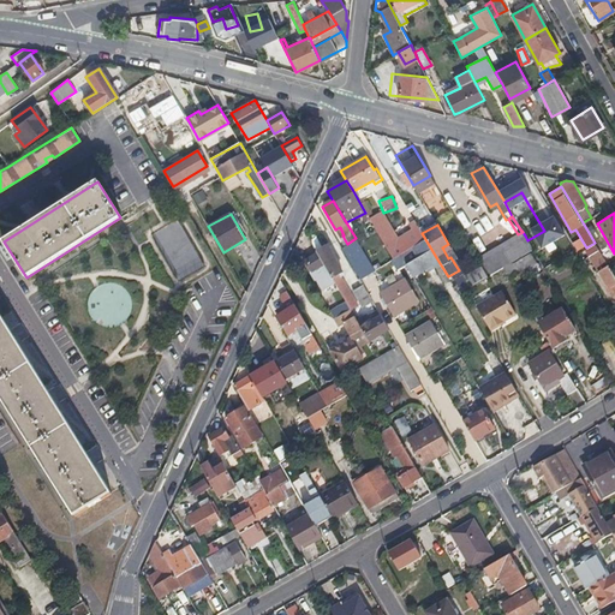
[(422,233),(418,226),(384,245),(392,258),(399,254),(419,243),(425,239),(422,233)]
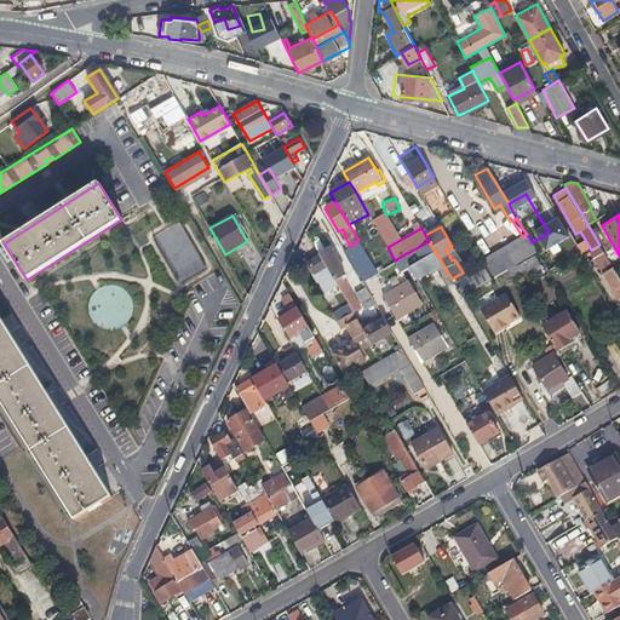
[(506,270),(537,251),(532,242),(529,237),(486,263),(494,277),(506,270)]
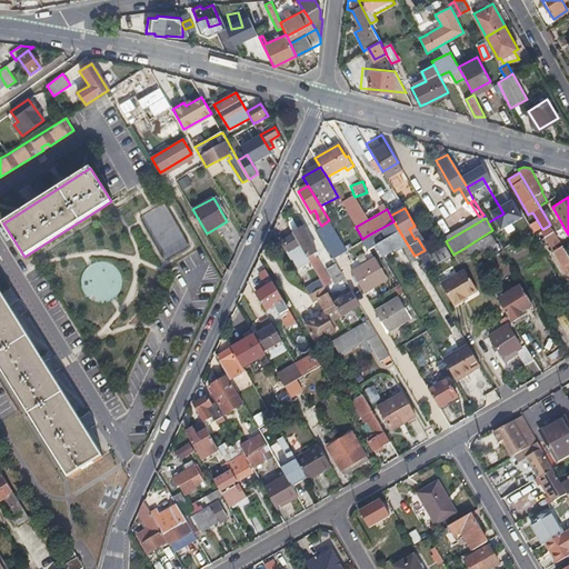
[(321,226),(316,229),(331,257),(346,249),(329,220),(321,226)]
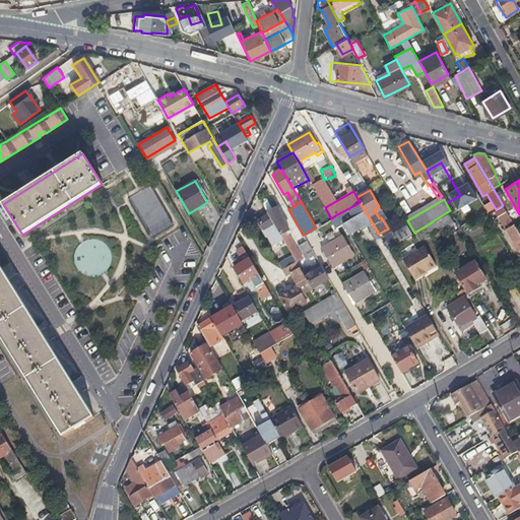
[(367,226),(372,222),(360,202),(354,205),(360,214),(343,224),(349,234),(366,224),(367,226)]
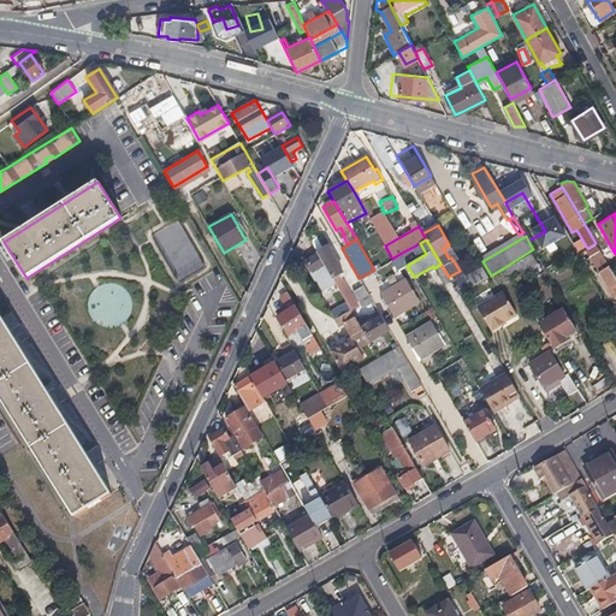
[(190,242),(165,250),(176,279),(200,271),(190,242)]
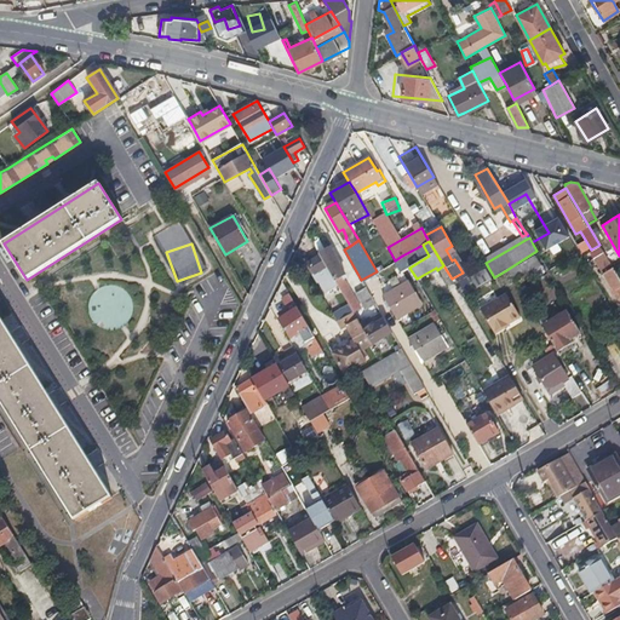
[(338,285),(349,305),(354,311),(360,308),(343,280),(345,279),(342,275),(345,273),(331,247),(319,253),(320,256),(334,280),(338,285)]
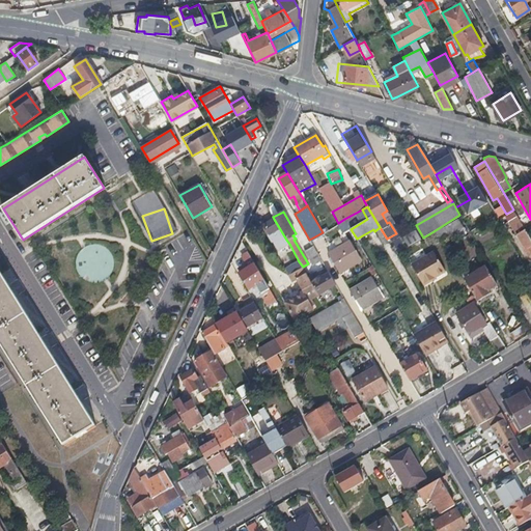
[(286,240),(274,219),(266,224),(270,233),(269,234),(273,242),(275,241),(279,250),(289,244),(286,240)]
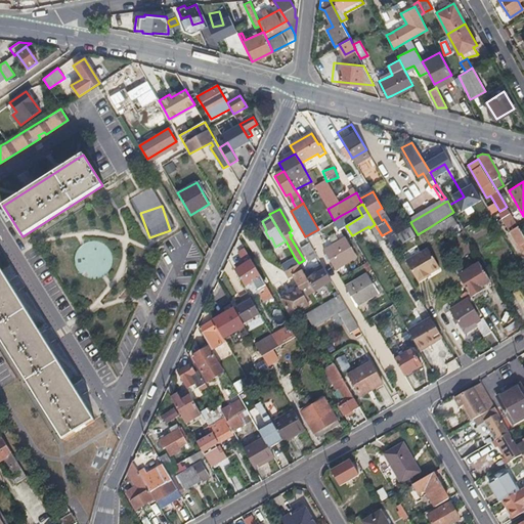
[(451,216),(436,225),(440,233),(456,223),(451,216)]
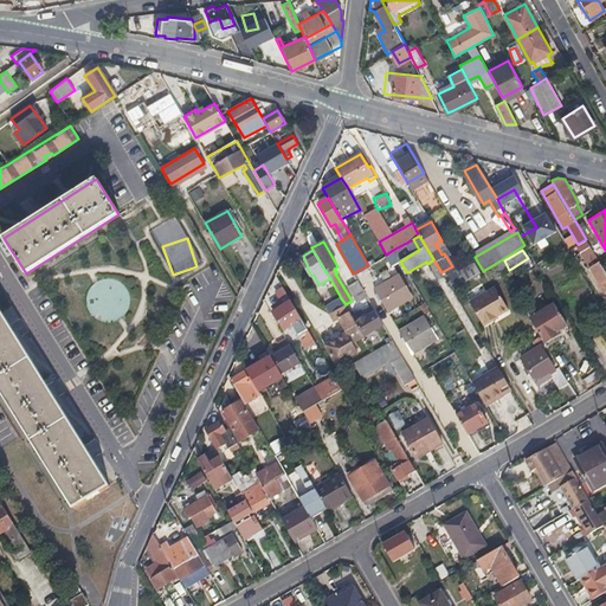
[(605,272),(599,262),(591,266),(605,291),(605,272)]
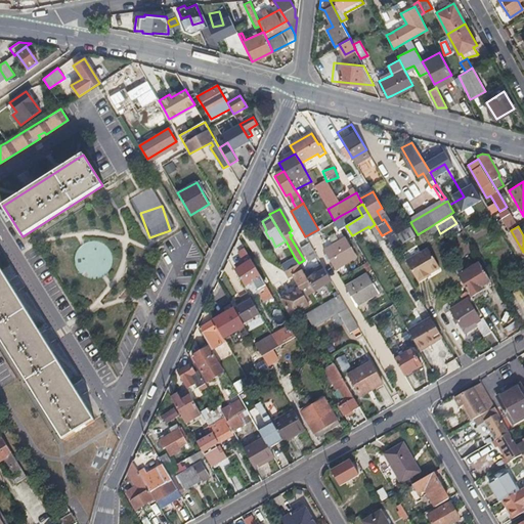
[(403,244),(416,235),(410,229),(399,235),(403,244)]
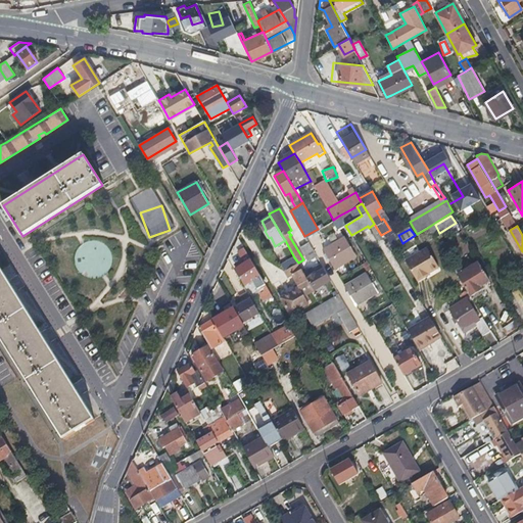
[(344,237),(323,249),(334,268),(355,255),(344,237)]
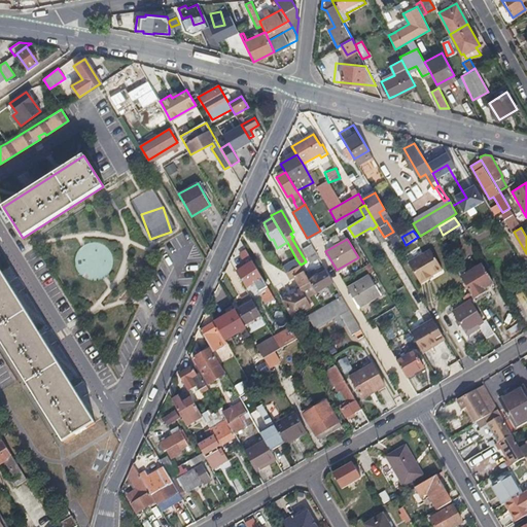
[(318,256),(310,243),(302,249),(309,261),(318,256)]
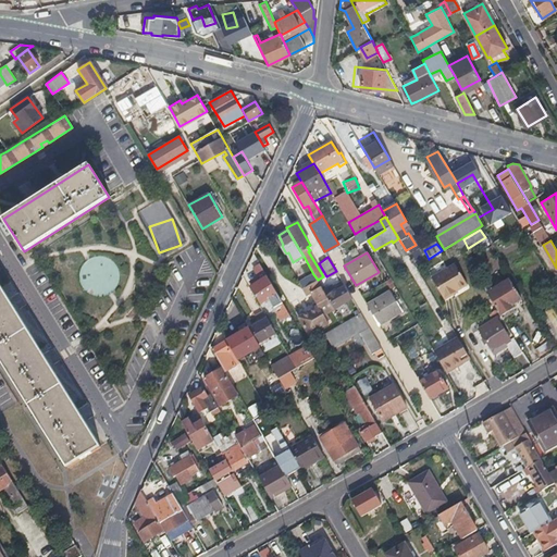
[(282,301),(261,264),(254,269),(260,280),(251,284),(257,295),(263,291),(273,307),(282,301)]
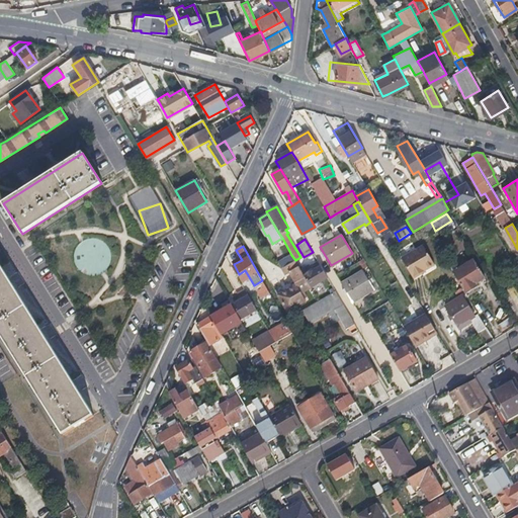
[(423,246),(402,259),(413,278),(435,265),(423,246)]
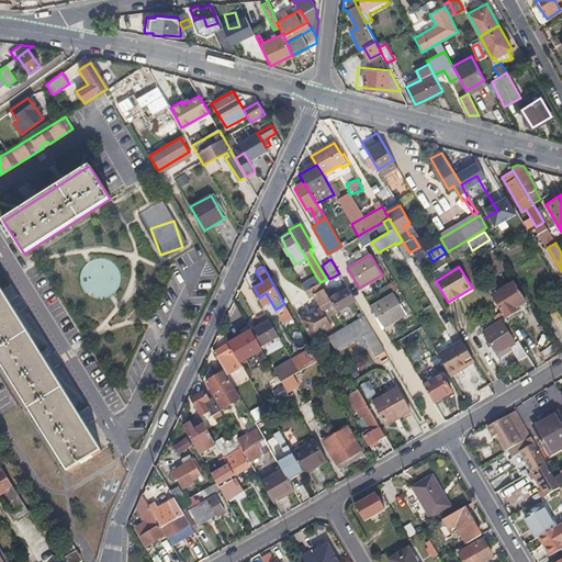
[(316,277),(302,284),(305,291),(310,289),(321,282),(316,277)]
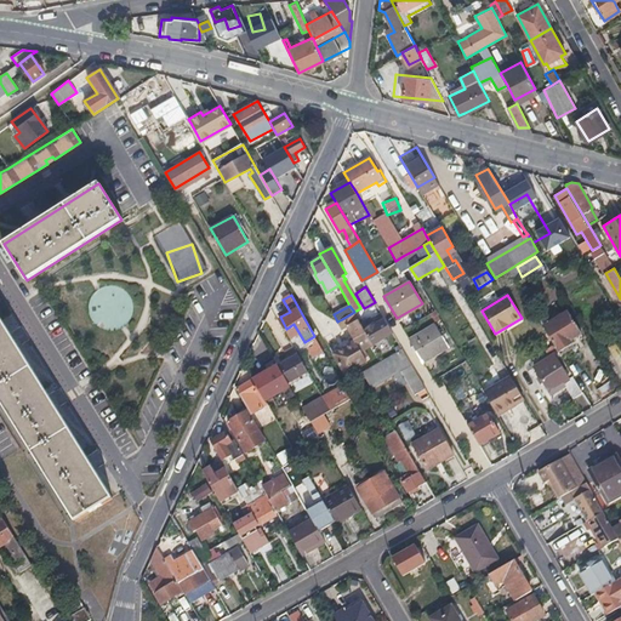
[(542,325),(545,330),(556,348),(581,332),(567,311),(542,325)]
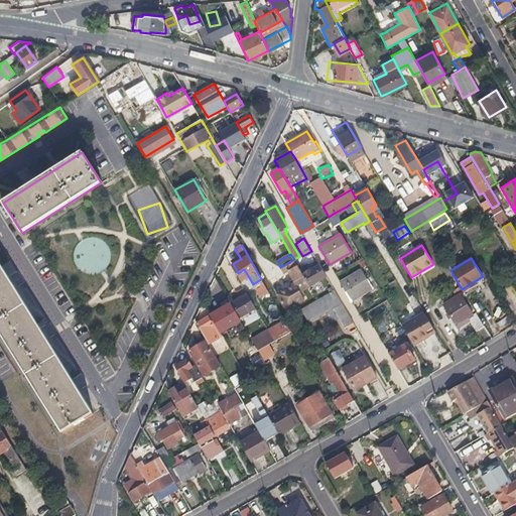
[(294,259),(284,265),(288,271),(297,265),(294,259)]
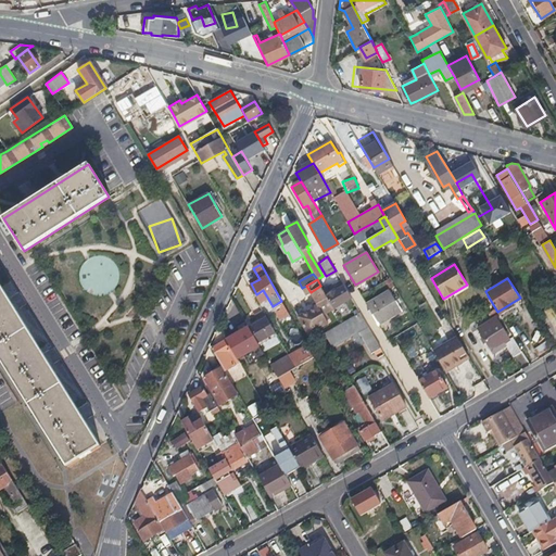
[(0,357),(67,466),(100,445),(0,283),(0,357)]
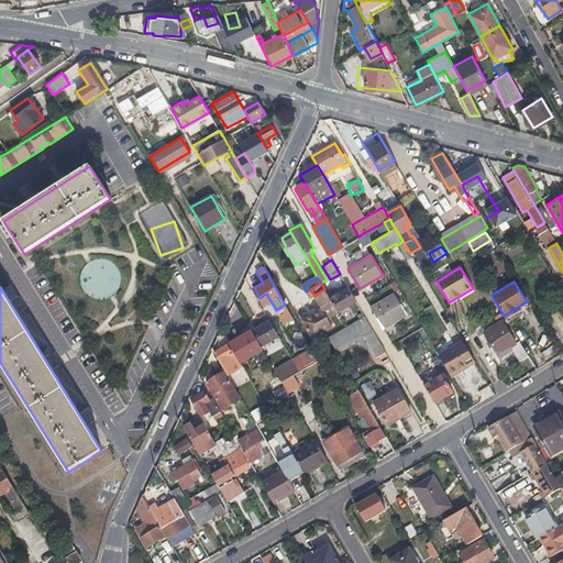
[(327,318),(338,311),(324,289),(315,296),(327,318)]
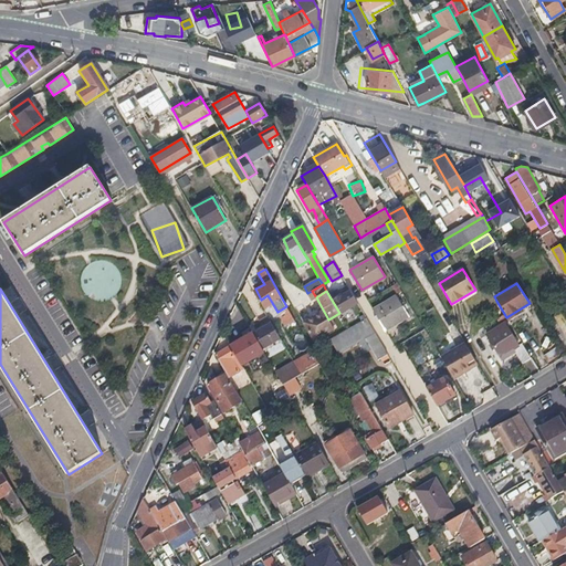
[(396,295),(374,310),(386,329),(408,315),(396,295)]
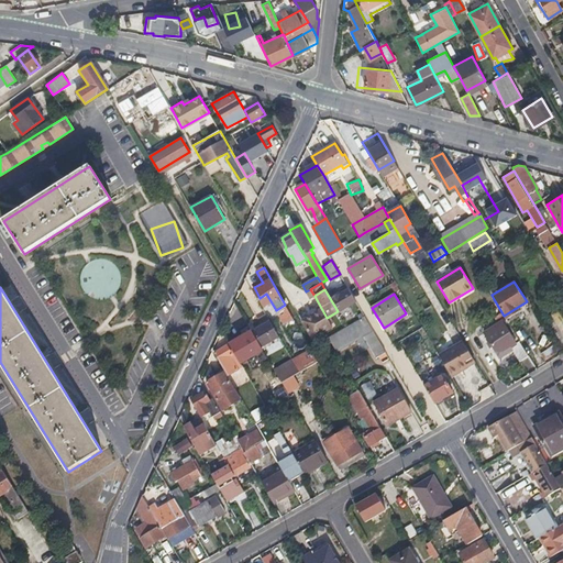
[(285,305),(276,310),(280,318),(290,312),(285,305)]
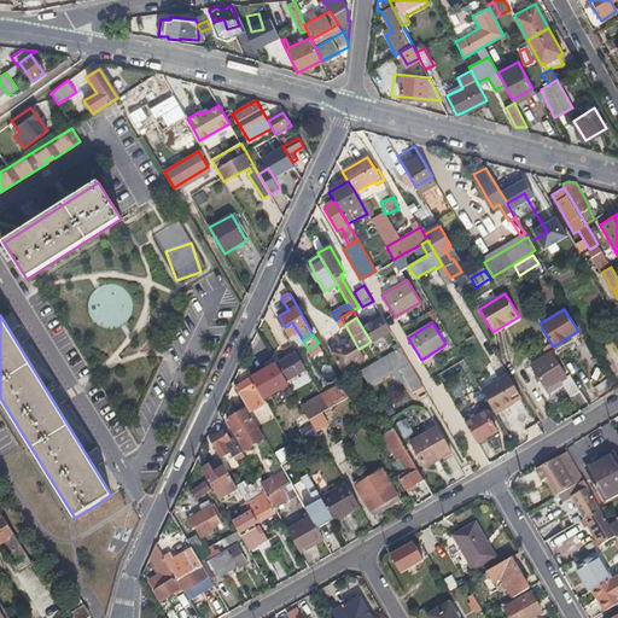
[(412,392),(424,386),(400,345),(380,357),(360,369),(369,385),(397,368),(412,392)]
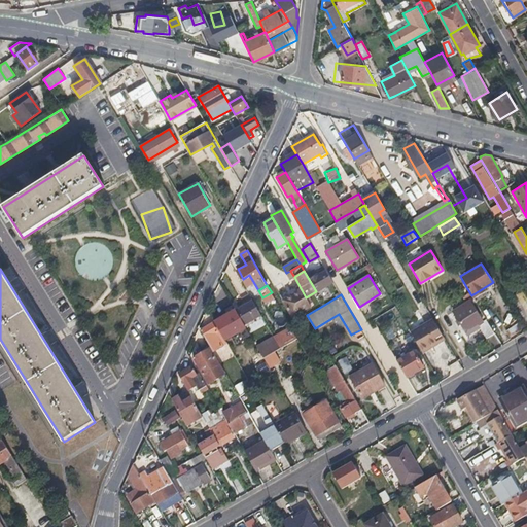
[(398,311),(410,331),(416,328),(418,330),(433,320),(420,297),(398,311)]
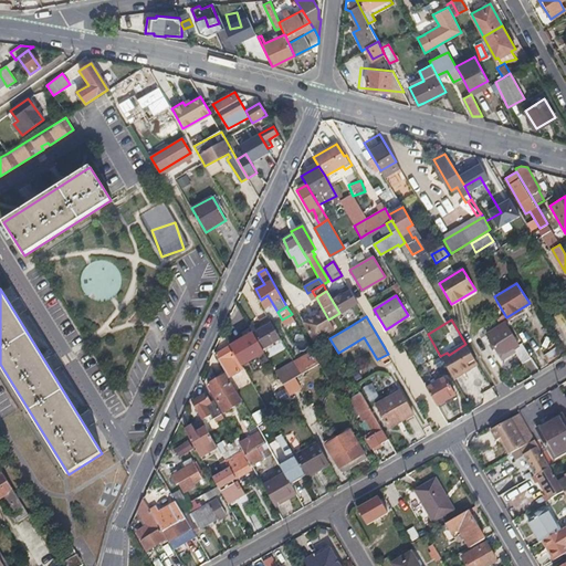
[(272,323),(253,334),(262,348),(280,338),(272,323)]
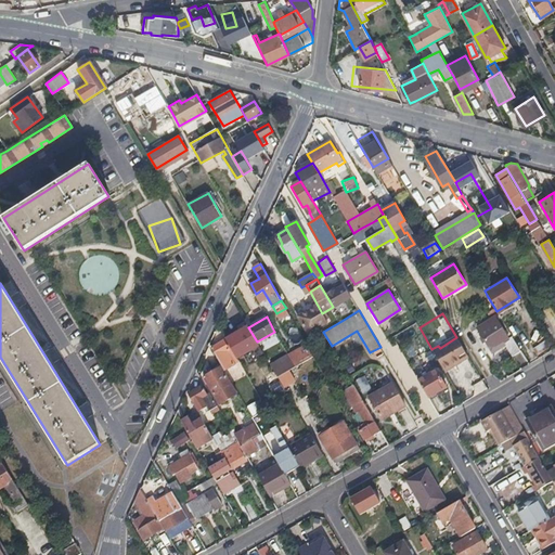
[(491,349),(503,341),(508,338),(494,317),(477,327),(491,349)]
